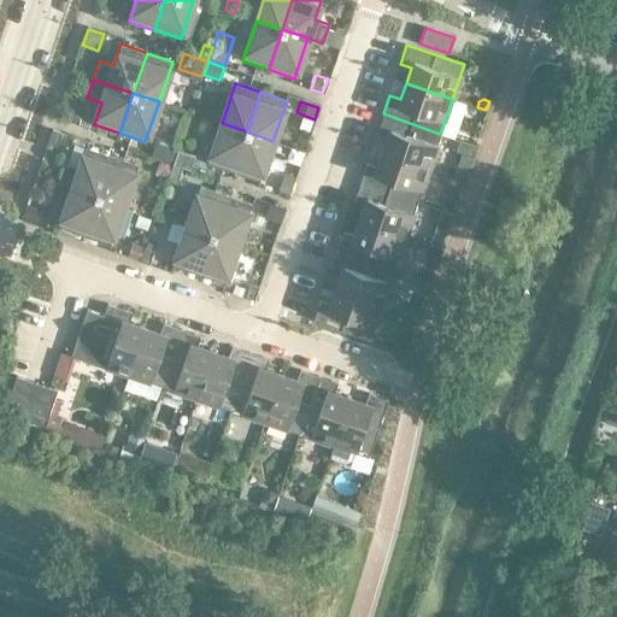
[(440,134),(383,113),(377,133),(388,136),(382,152),(428,168),(440,134)]
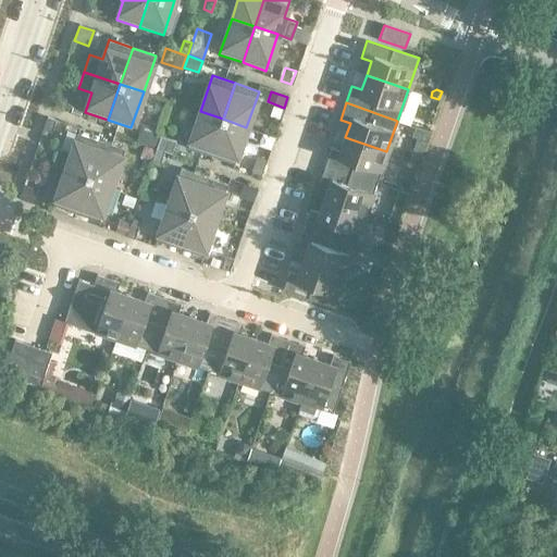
[(223,119),(200,111),(187,147),(211,155),(223,119)]
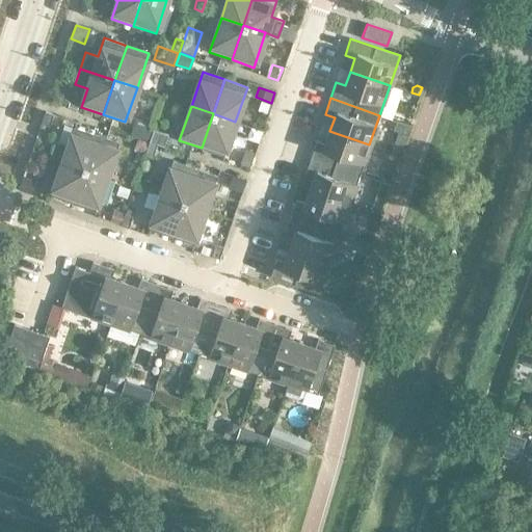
[(49,126),(53,113),(45,111),(41,123),(49,126)]
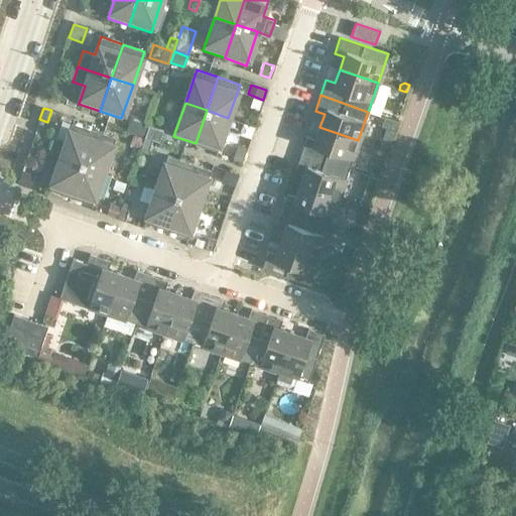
[(228,118),(207,110),(196,143),(217,151),(228,118)]
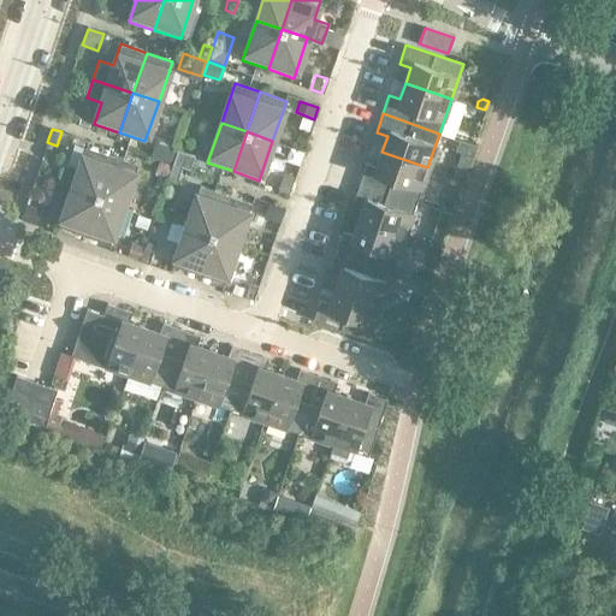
[(473,146),(456,140),(452,150),(469,157),(473,146)]
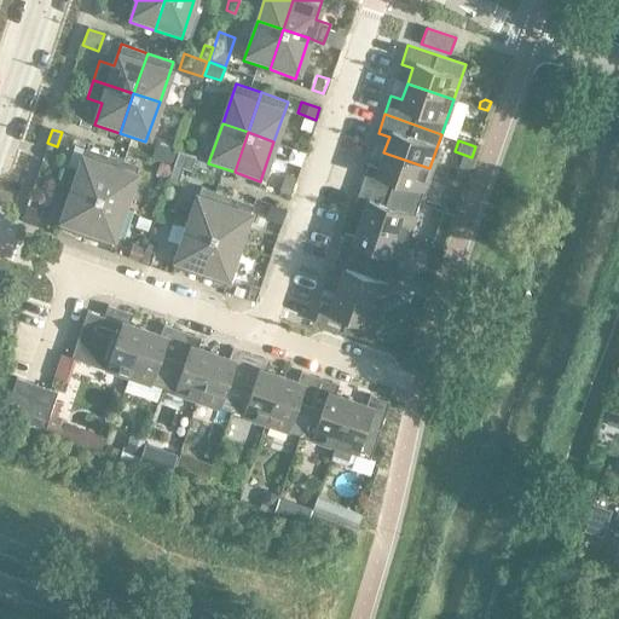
[(165,143),(158,158),(173,163),(178,148),(165,143)]
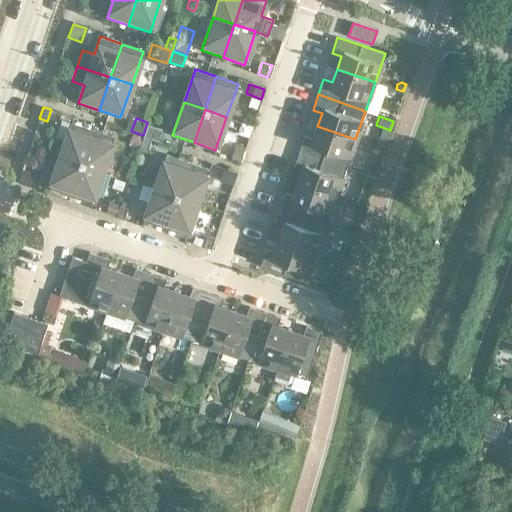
[(48,151),(60,155),(81,162),(93,129),(71,122),(65,140),(53,135),(48,151)]
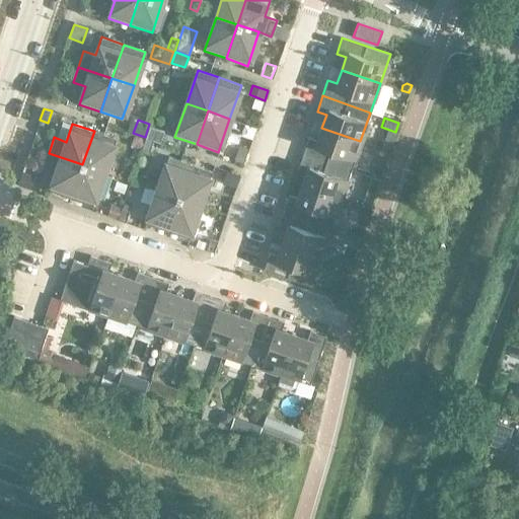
[(145,138),(153,140),(160,143),(163,131),(149,126),(145,138)]
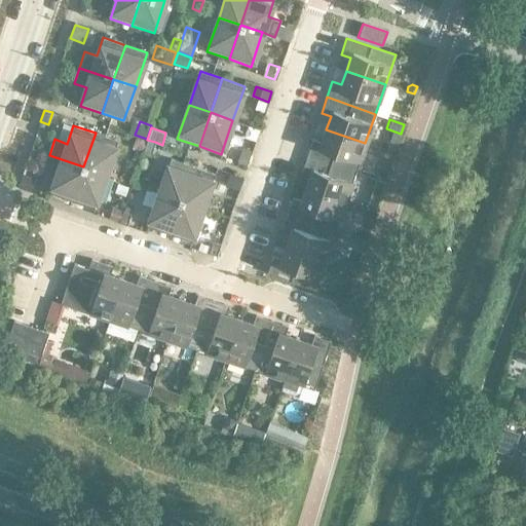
[(365,143),(326,129),(322,143),(312,140),(306,155),(355,172),(365,143)]
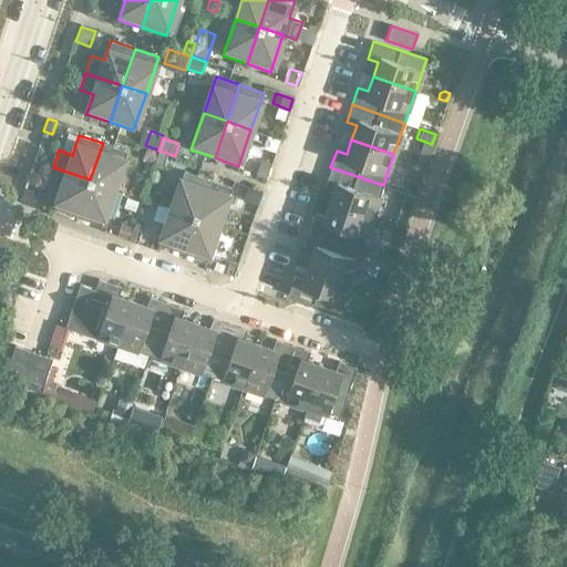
[(126,151),(103,143),(90,179),(114,187),(126,151)]
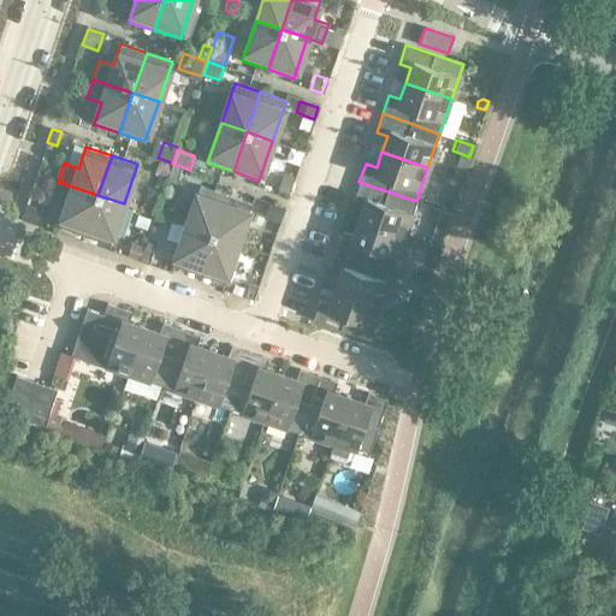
[(159,159),(154,173),(166,177),(171,164),(159,159)]
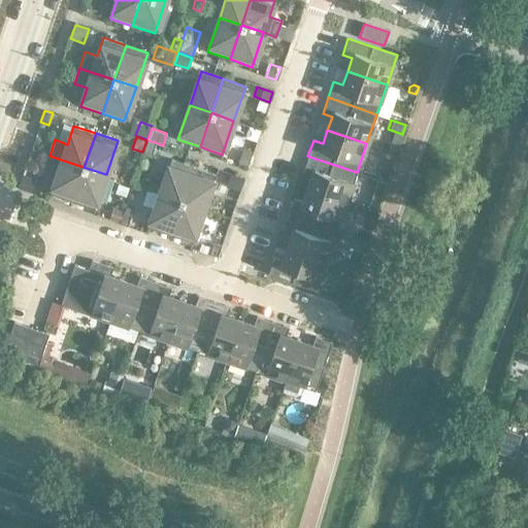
[(156,142),(147,140),(143,152),(152,155),(156,142)]
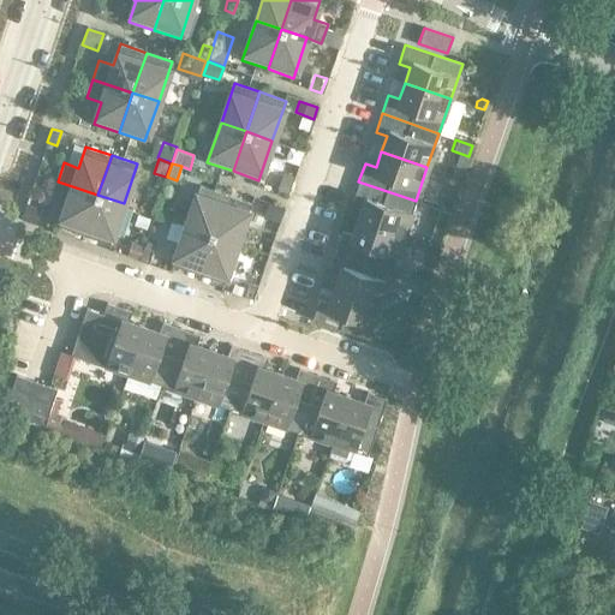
[(287,195),(292,180),(280,177),(275,190),(287,195)]
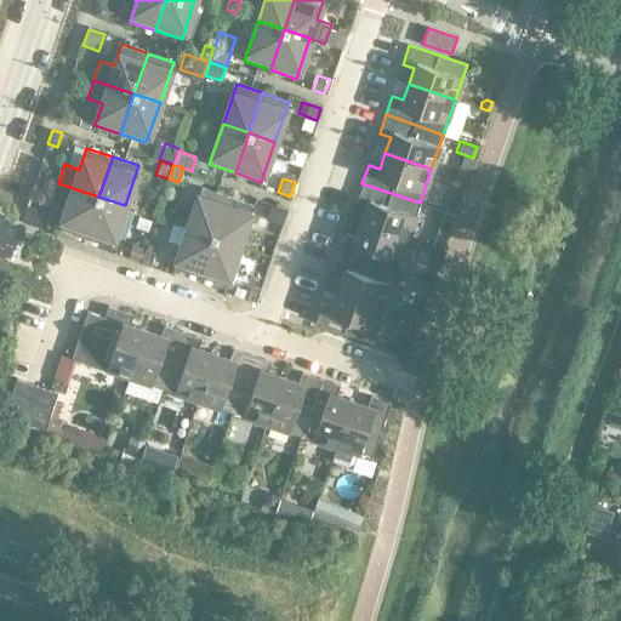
[(420,203),(362,183),(355,203),(366,206),(362,222),(408,238),(420,203)]
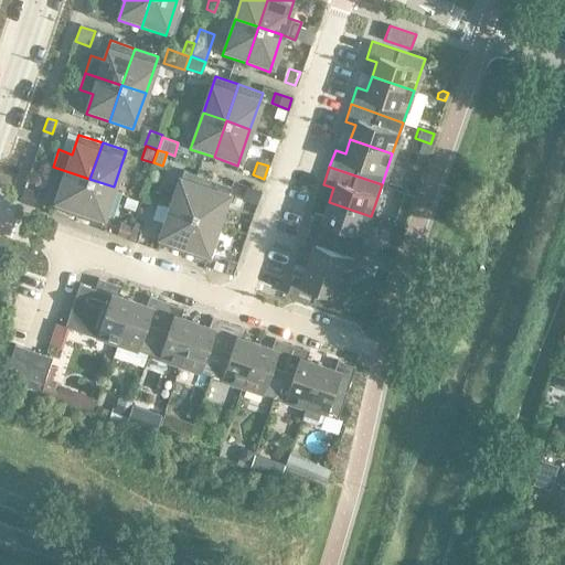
[(183,170),(170,206),(194,214),(206,178),(183,170)]
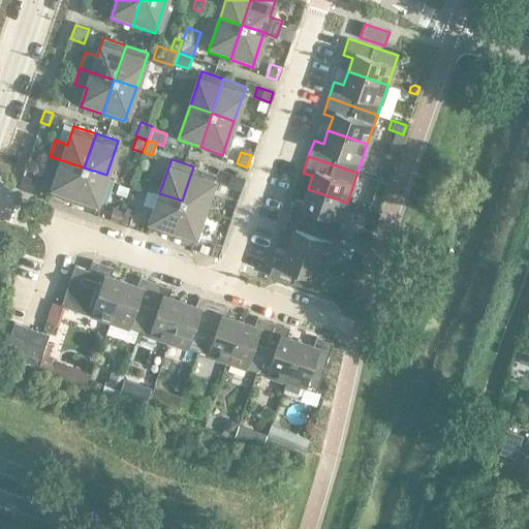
[(62,160),(51,194),(72,201),(84,167),(62,160)]
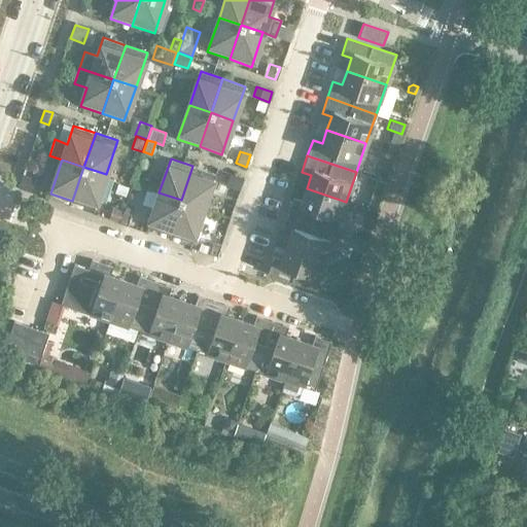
[(215,174),(192,166),(181,200),(203,208),(215,174)]
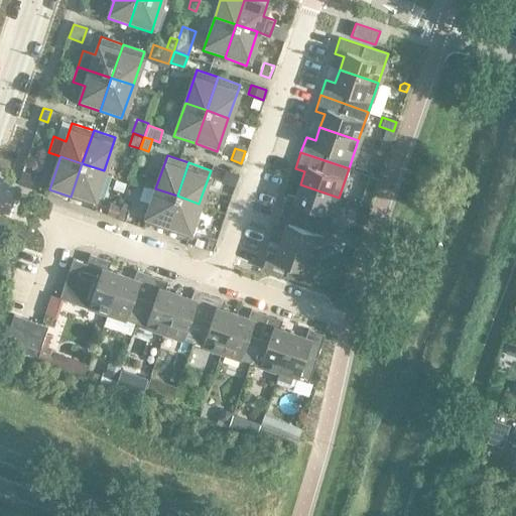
[(104,170),(82,163),(71,197),(92,205),(104,170)]
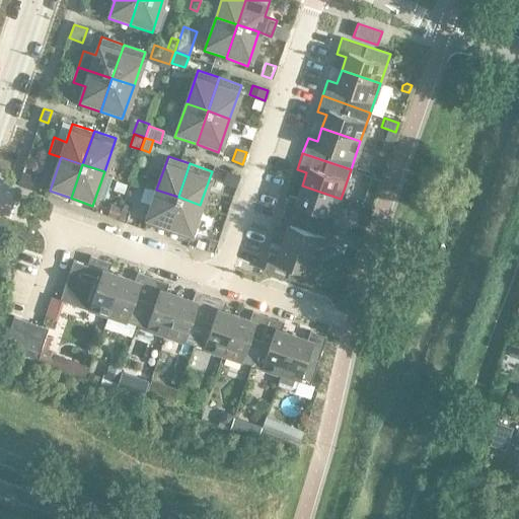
[(18,186),(29,190),(34,175),(22,171),(18,186)]
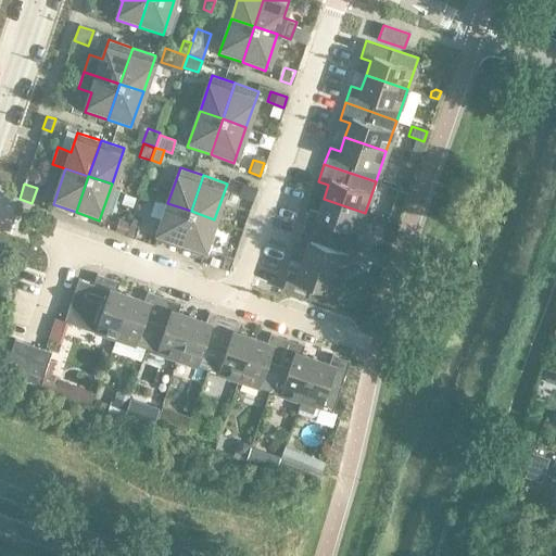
[(251,201),(256,188),(243,184),(239,198),(251,201)]
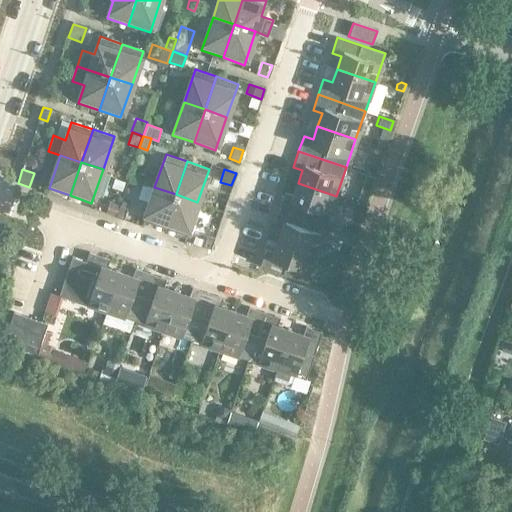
[(124,183),(113,179),(110,188),(121,192),(124,183)]
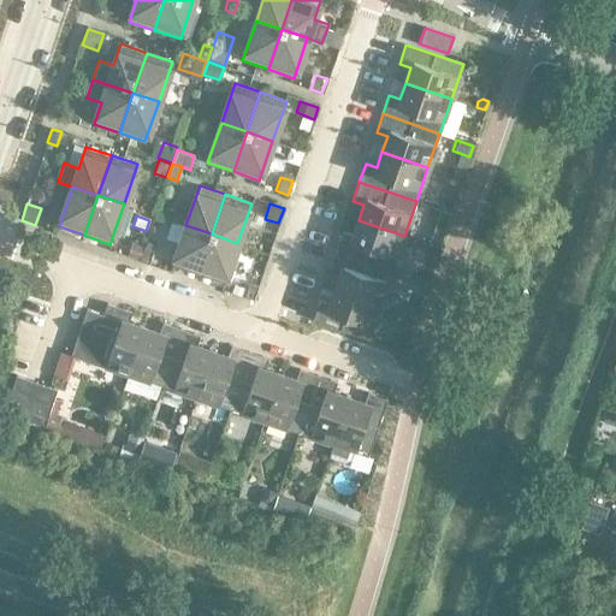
[(166,238),(179,243),(172,265),(197,274),(212,234),(185,225),(172,220),(166,238)]
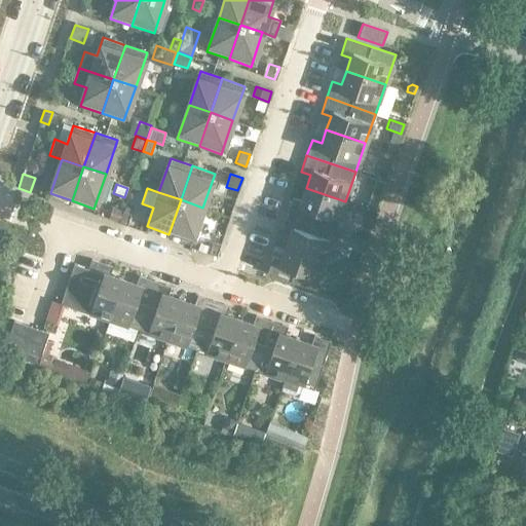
[(345,201),(306,188),(301,200),(292,197),(287,214),(335,230),(345,201)]
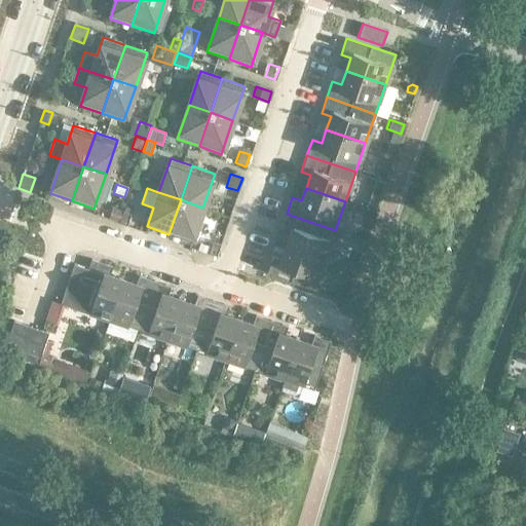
[(370,192),(365,208),(375,211),(379,196),(370,192)]
